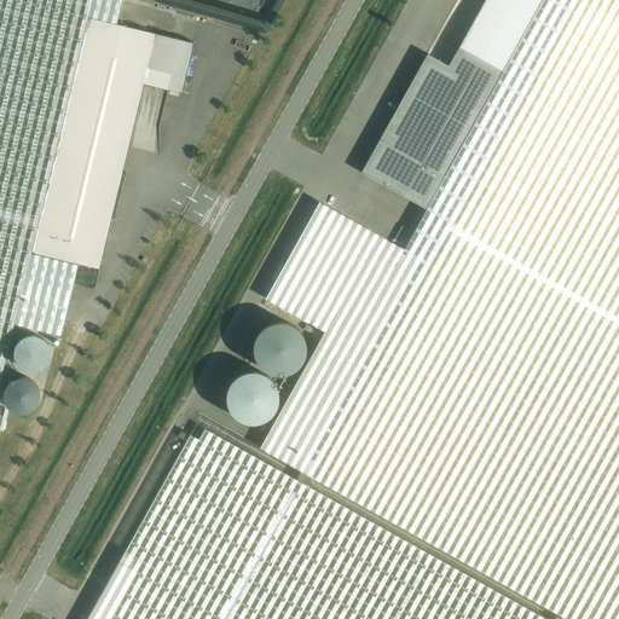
[(0,0),(0,381),(15,323),(61,335),(64,322),(79,264),(99,268),(144,84),(183,93),(195,44),(180,40),(166,36),(156,34),(116,24),(122,0),(0,0)]
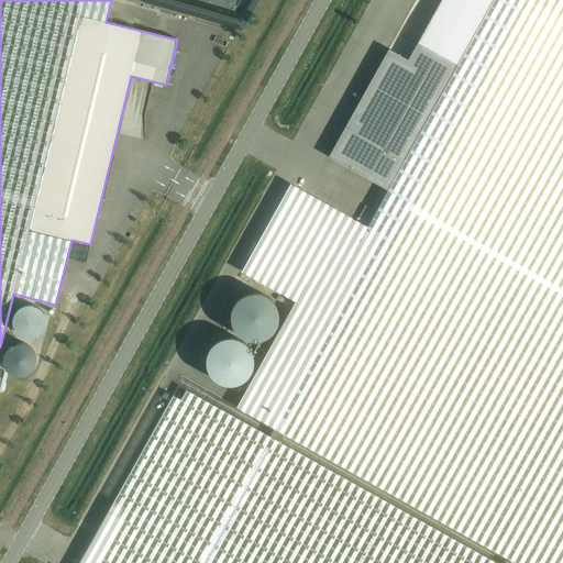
[(296,301),(236,407),(274,428),(283,433),(517,562),(562,562),(562,0),(442,0),(441,2),(438,8),(424,31),(419,42),(408,61),(389,50),(330,156),(388,189),(367,227),(344,213),(329,205),(290,184),(269,221),(242,271),(245,273),(269,286),(296,301)]
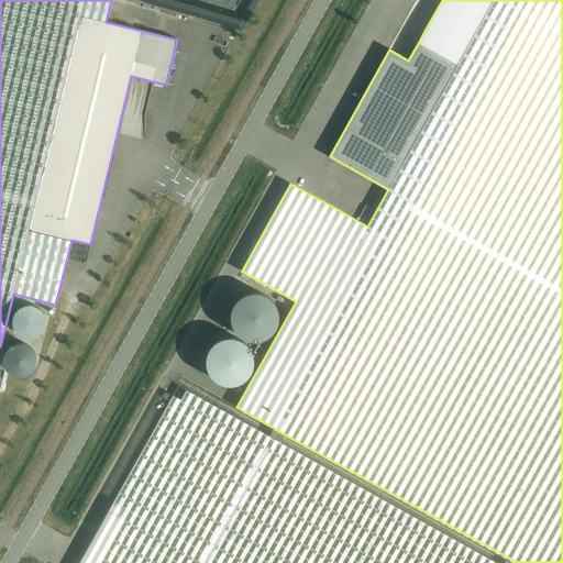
[(232,305),(230,313),(232,323),(238,331),(246,335),(256,337),(266,333),(273,327),(276,319),(277,310),(274,301),(268,295),(261,291),(252,290),(243,293),(236,297),(232,305)]
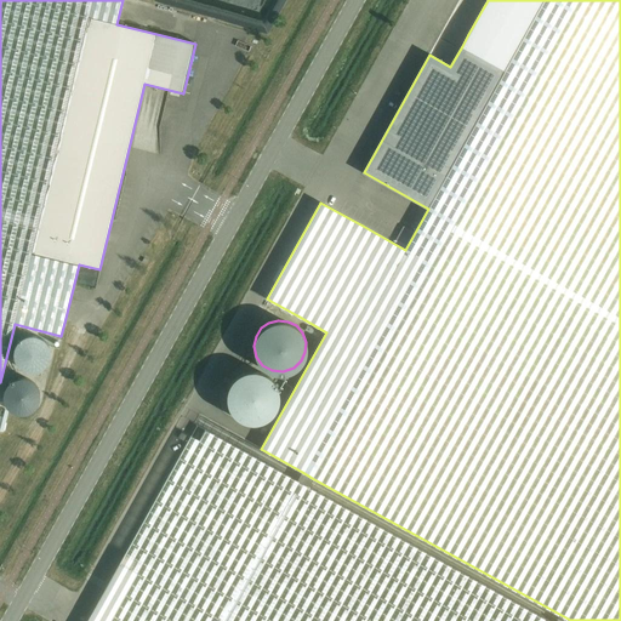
[(16,347),(15,353),(16,360),(21,366),(28,370),(35,371),(43,369),(49,364),(51,357),(51,351),(49,345),(45,339),(39,336),(32,335),(26,336),(20,341),(16,347)]
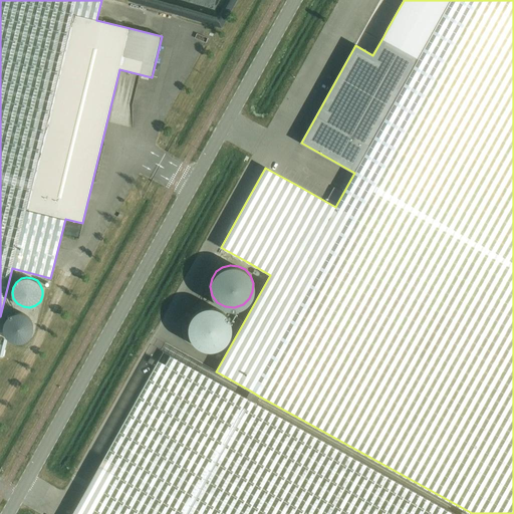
[(186,320),(185,328),(187,337),(192,344),(200,348),(209,349),(217,346),(224,340),(227,333),(228,325),(225,317),(220,311),(213,307),(205,306),(197,308),(191,313),(186,320)]
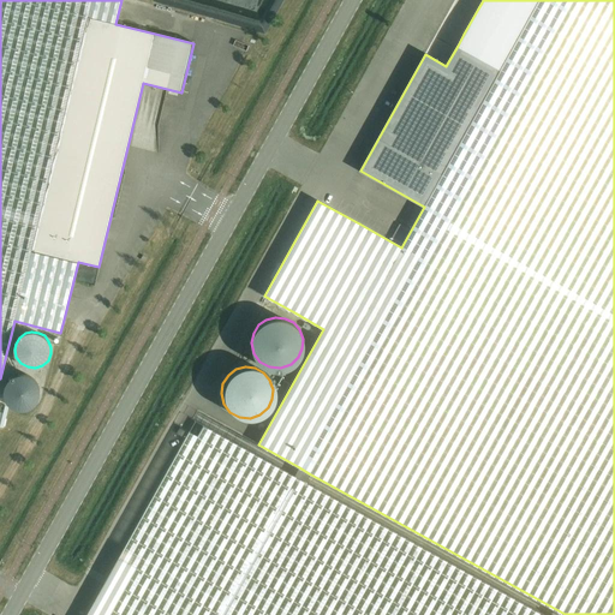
[(43,375),(10,375),(10,407),(43,407),(43,375)]
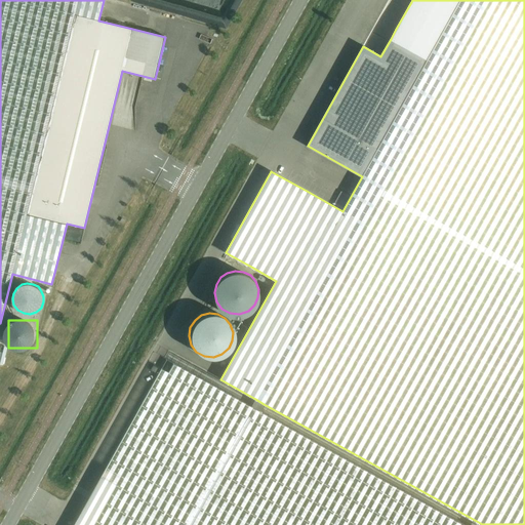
[(161,368),(73,524),(463,524),(391,484),(259,411),(264,404),(255,399),(251,406),(173,363),(168,372),(161,368)]
